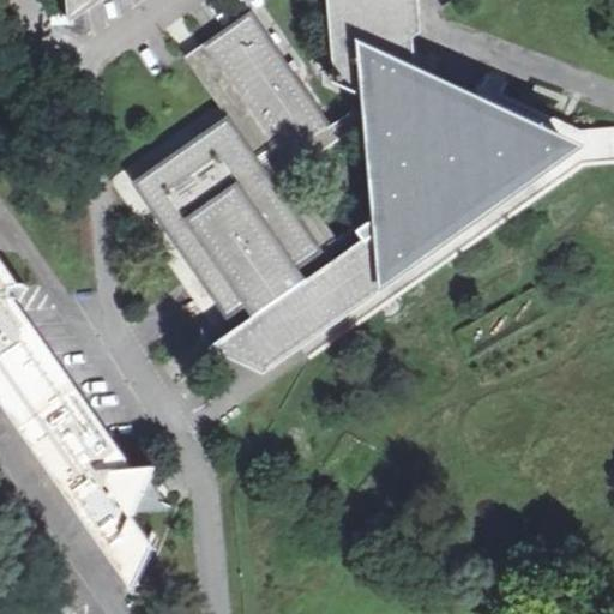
[(330,0),(337,68),(330,79),(375,97),(377,108),(379,125),(389,205),(397,274),(559,157),(557,154),(557,148),(557,142),(560,139),(416,71),(410,0),(330,0)]
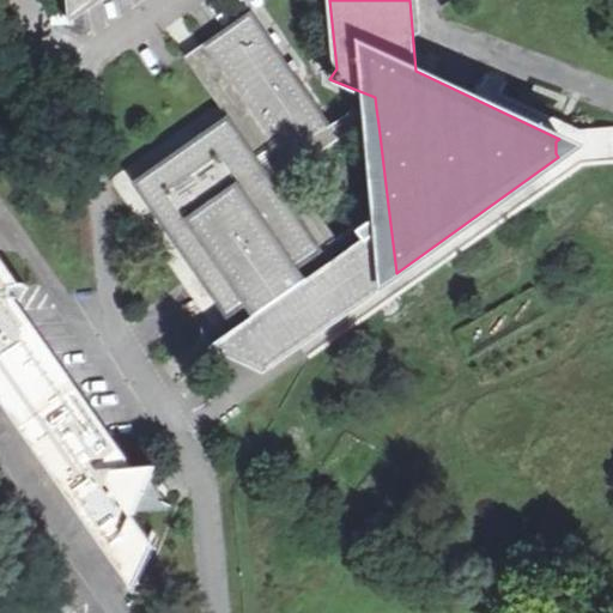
[(250,14),(202,48),(283,162),(332,128),(250,14)]
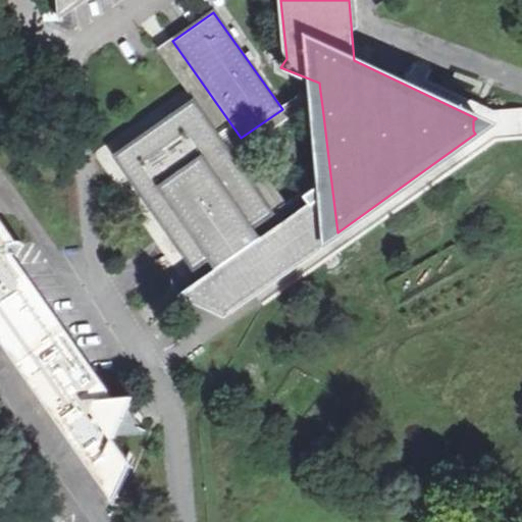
[(241,138),(172,41),(158,51),(195,101),(276,214),(288,206),(248,149),(308,107),(322,106),(320,92),(303,94),(282,109),(241,138)]
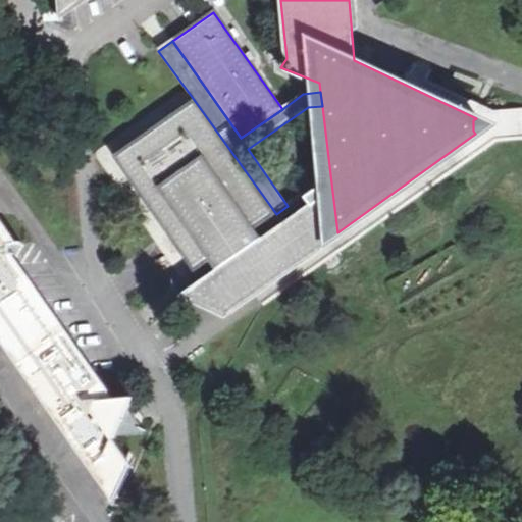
[(195,101),(114,158),(196,271),(209,262),(276,214),(195,101)]
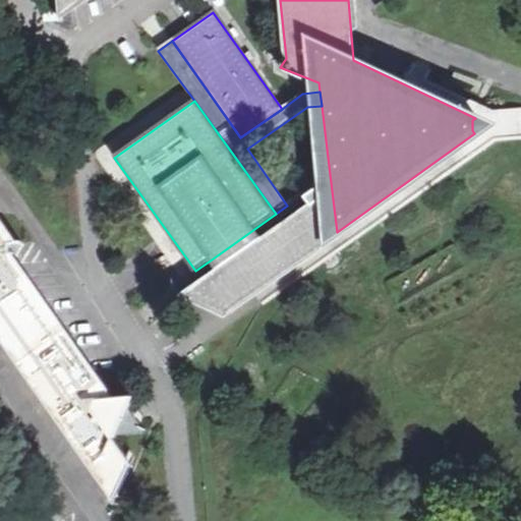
[(337,232),(330,174),(287,206),(276,214),(209,262),(218,274),(184,298),(218,315),(337,232)]
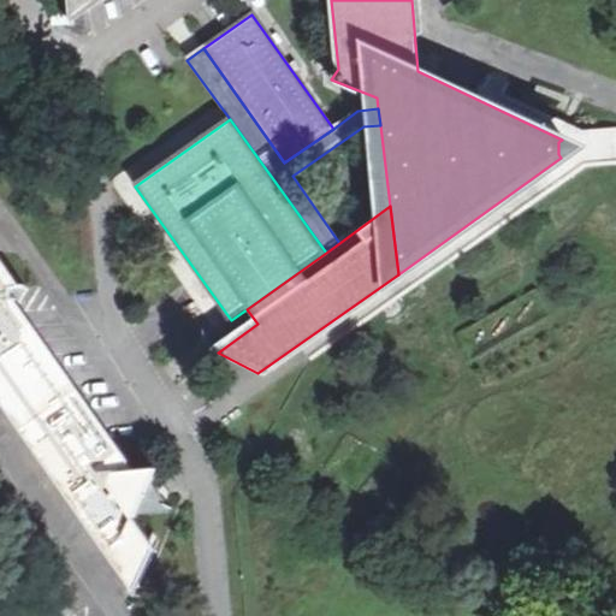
[(0,254),(0,392),(135,582),(153,545),(135,520),(137,514),(157,469),(132,472),(13,301),(23,286),(0,254)]
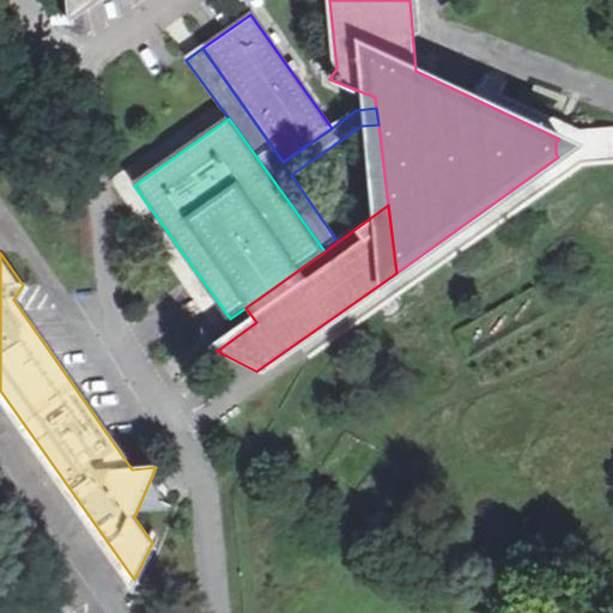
[(151,479),(137,511),(173,508),(151,479)]
